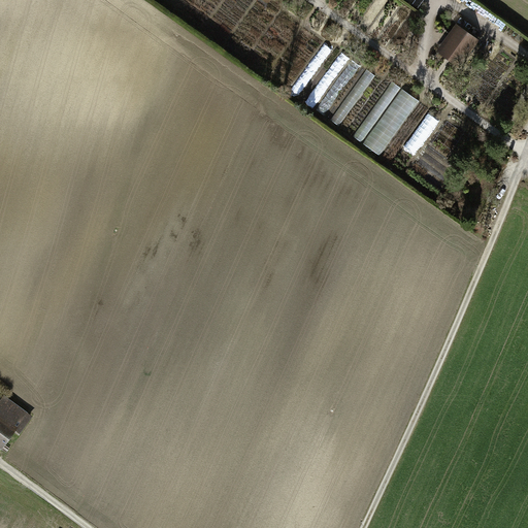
[(424,0),(423,0),(405,0),(418,8),(424,0)]
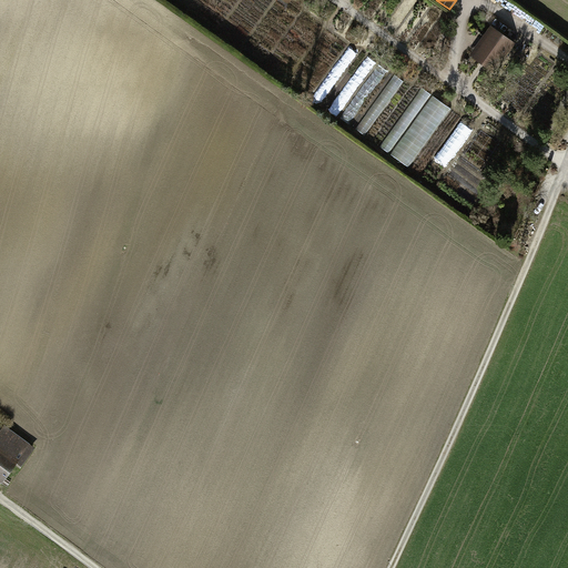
[(478,51),(474,57),(492,70),(511,42),(494,30),(487,39),(478,51)]
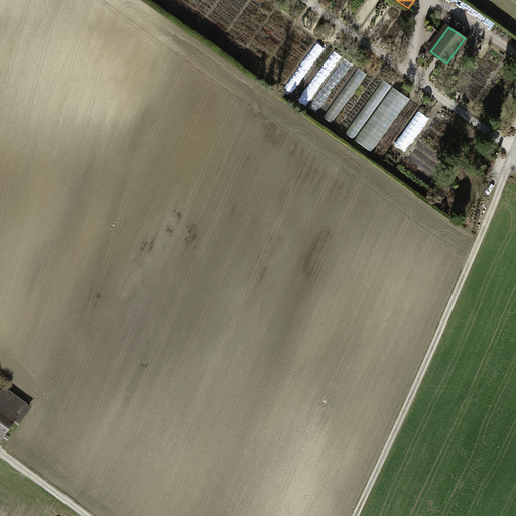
[(434,46),(442,35),(434,29),(426,40),(434,46)]
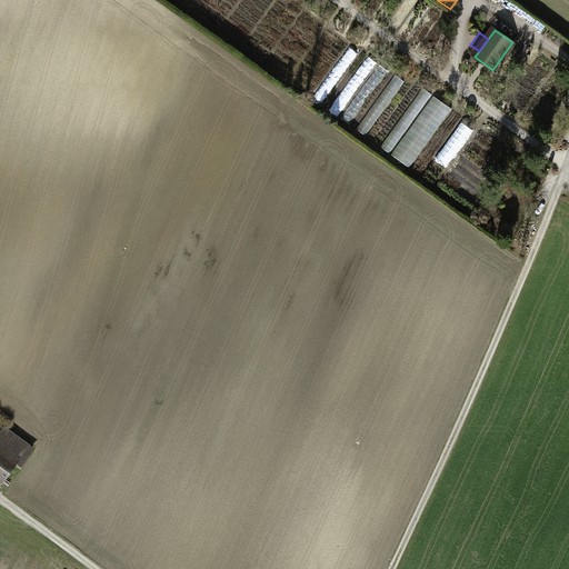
[(358,129),(366,135),(405,81),(396,76),(358,129)]
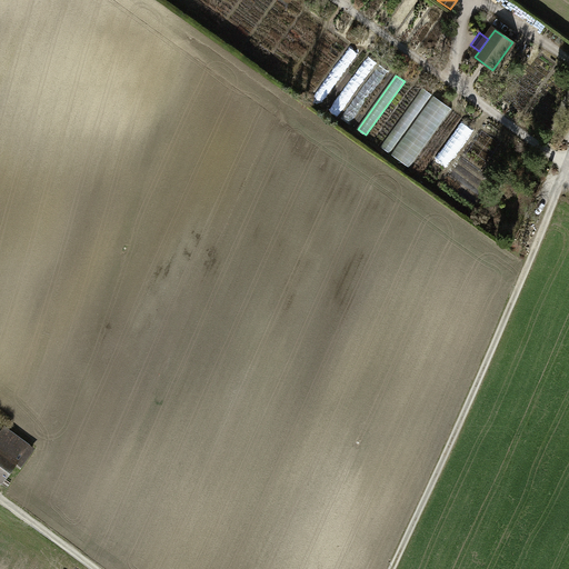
[(423,87),(381,147),(411,168),(453,108),(423,87)]
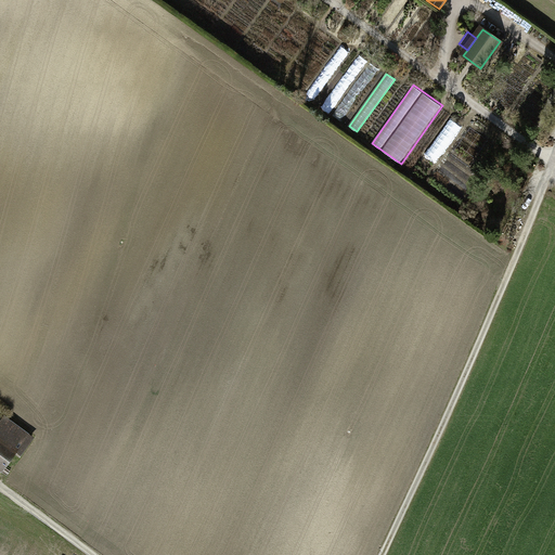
[(488,140),(470,127),(451,154),(469,167),(488,140)]
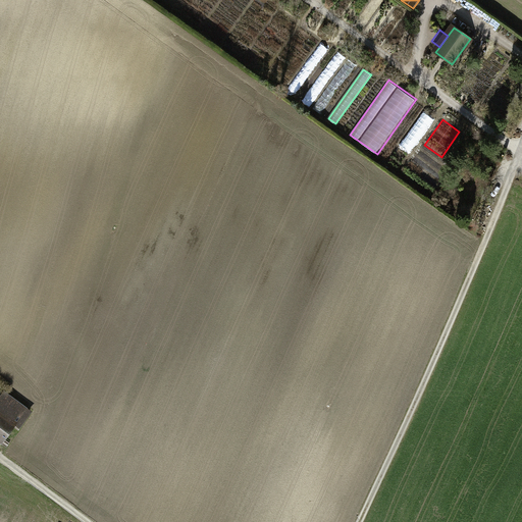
[(18,429),(30,414),(3,394),(0,398),(0,438),(2,440),(14,425),(18,429)]
